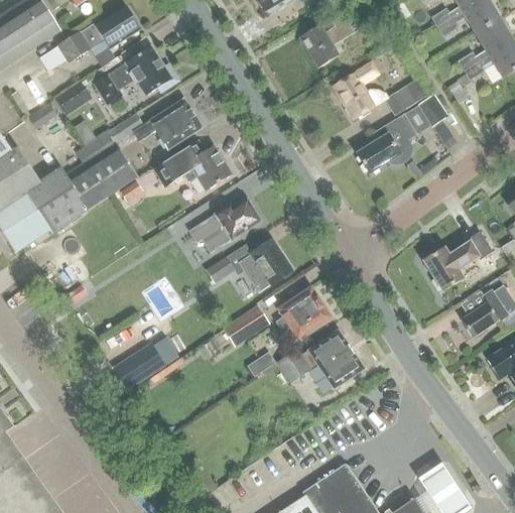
[(0,69),(58,31),(37,0),(23,0),(0,15),(0,69)]
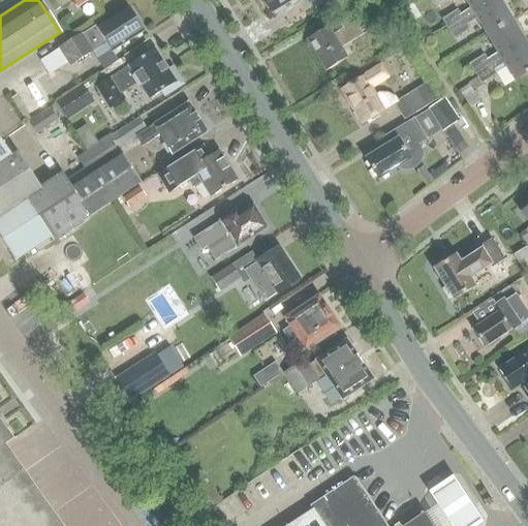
[(48,0),(54,9),(67,0),(74,0),(76,4),(79,2),(80,4),(86,0),(48,0)]
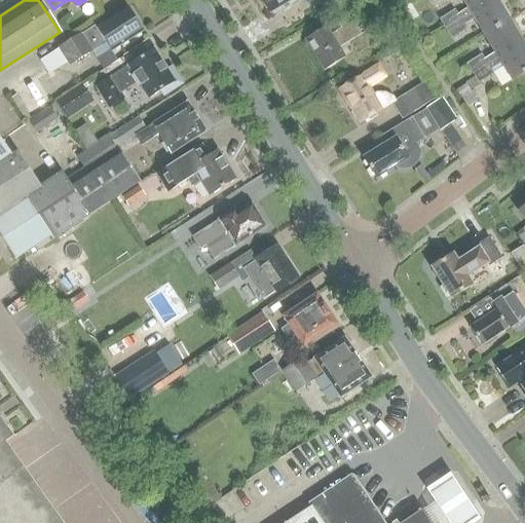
[(263,0),(269,9),(284,0),(263,0)]
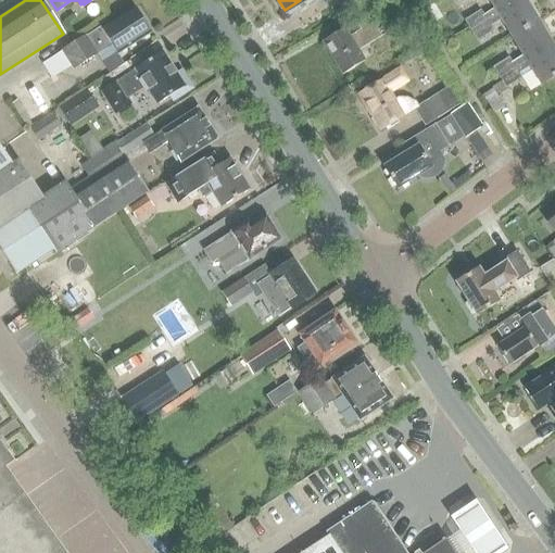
[(464,17),(470,28),(514,0),(490,0),(494,7),(483,12),(480,8),(464,17)]
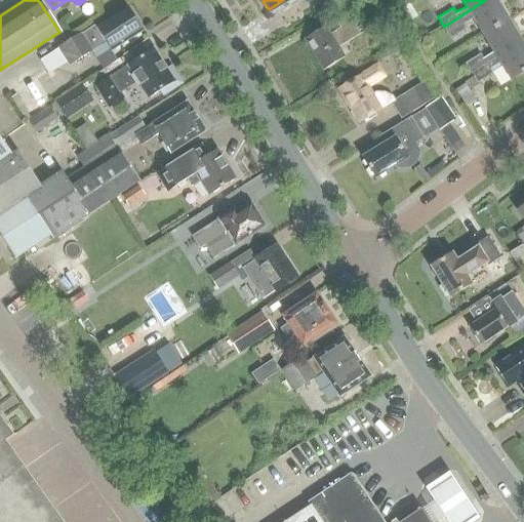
[(473,16),(483,34),(509,18),(497,0),(485,0),(444,27),(450,37),(466,27),(462,23),(473,16)]
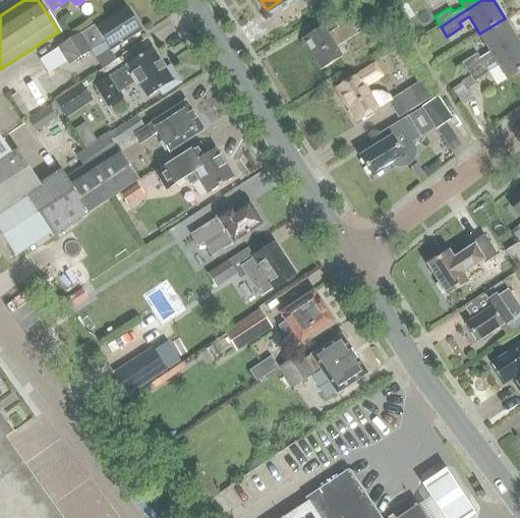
[(140,27),(126,6),(97,25),(96,22),(80,32),(59,45),(69,62),(92,48),(91,48),(104,39),(110,47),(140,27)]
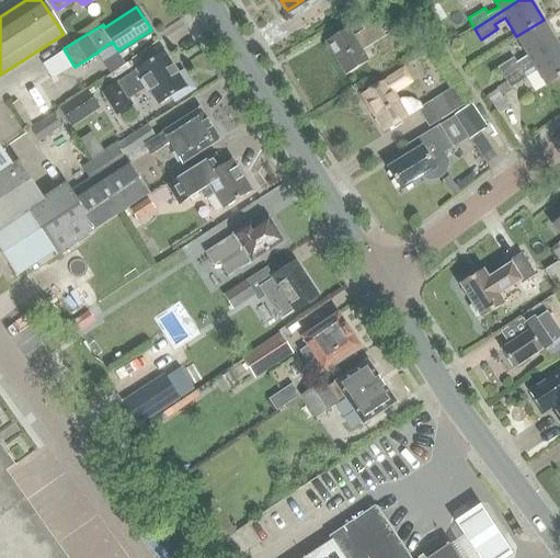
[(353,34),(347,25),(326,40),(346,72),(368,59),(362,48),(386,34),(373,14),(360,22),(363,27),(353,34)]
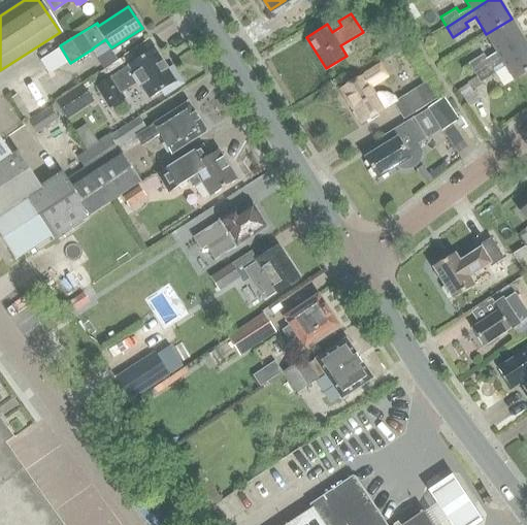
[(468,62),(473,71),(526,41),(512,19),(486,34),(496,51),(487,57),(484,52),(468,62)]
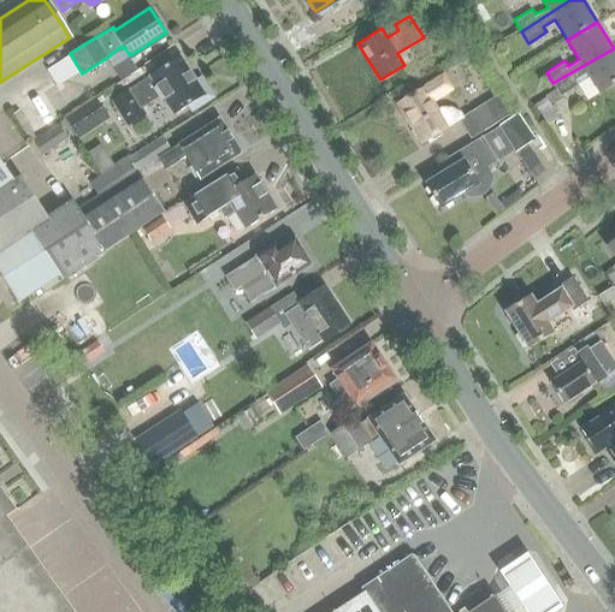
[(579,84),(575,78),(586,71),(599,91),(614,82),(614,48),(553,83),(560,95),(579,84)]
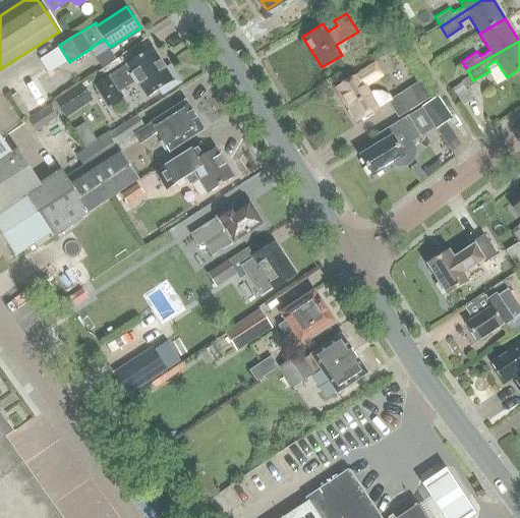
[(109,75),(109,74),(96,83),(109,104),(122,96),(119,92),(137,79),(148,95),(159,88),(162,92),(180,80),(170,63),(165,66),(153,47),(127,63),(117,70),(109,75)]
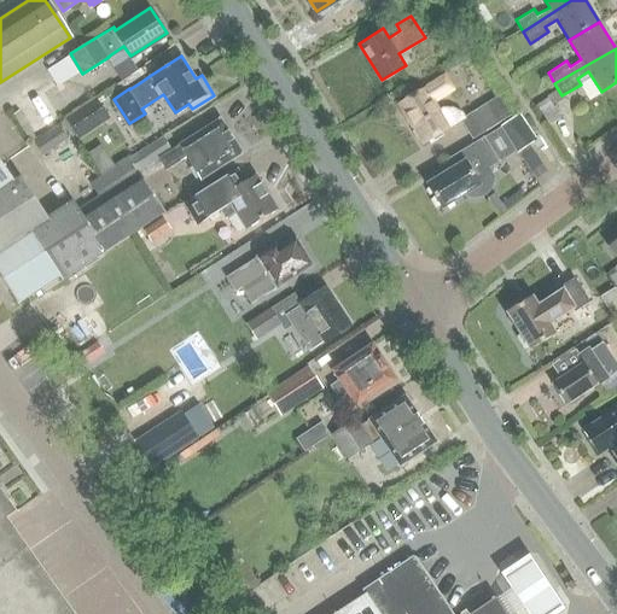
[(438,109),(432,99),(452,87),(444,75),(425,87),(400,101),(424,141),(465,116),(461,111),(453,106),(443,106),(438,109)]
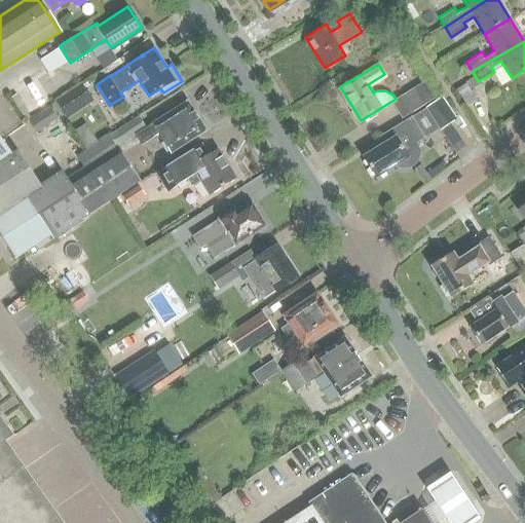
[(424,103),(436,97),(425,79),(414,86),(424,103)]
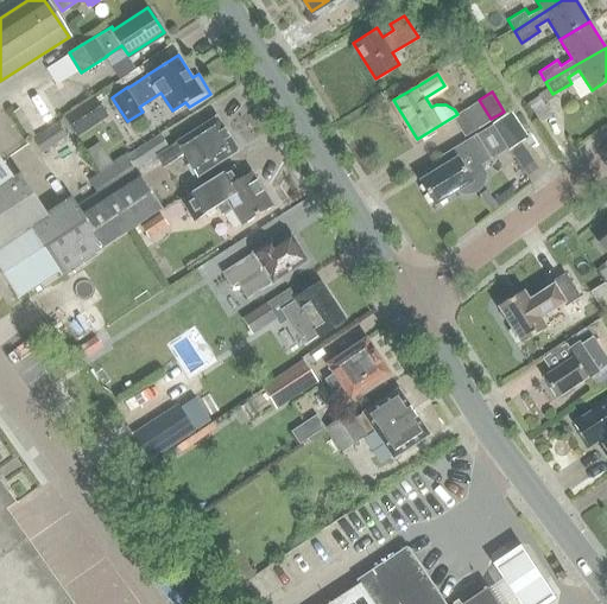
[(94,96),(65,115),(77,132),(105,113),(94,96)]
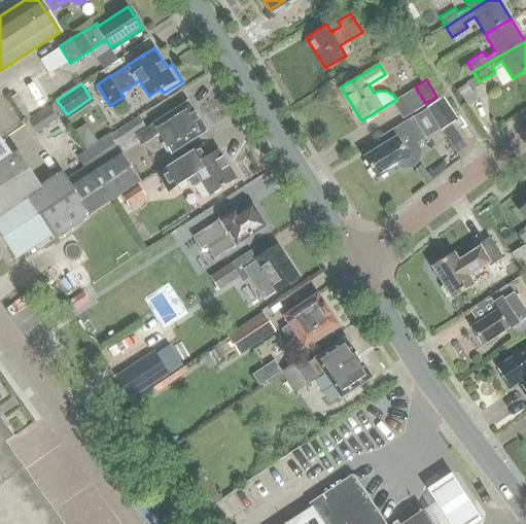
[(454,119),(440,98),(426,107),(442,129),(454,119)]
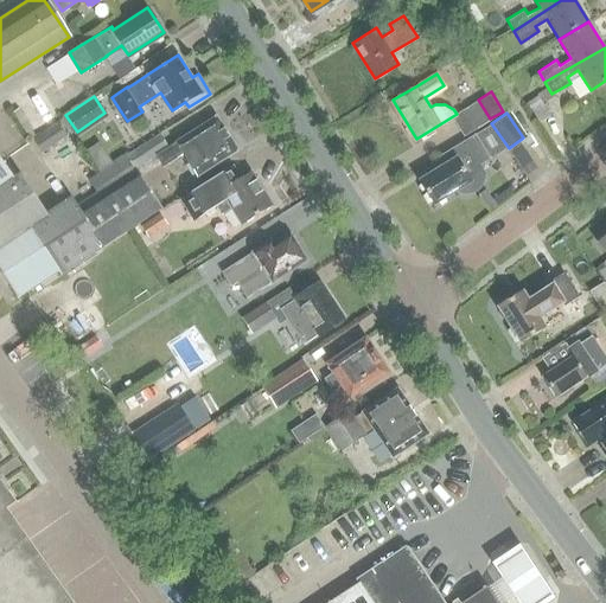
[(184,152),(197,174),(237,149),(216,115),(155,153),(163,165),(184,152)]
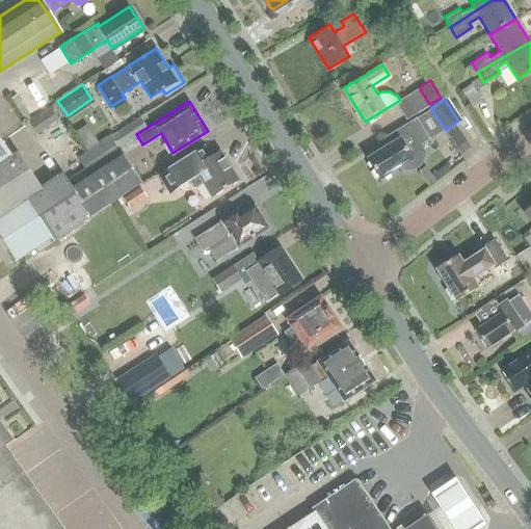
[(36,132),(58,117),(51,106),(28,121),(36,132)]
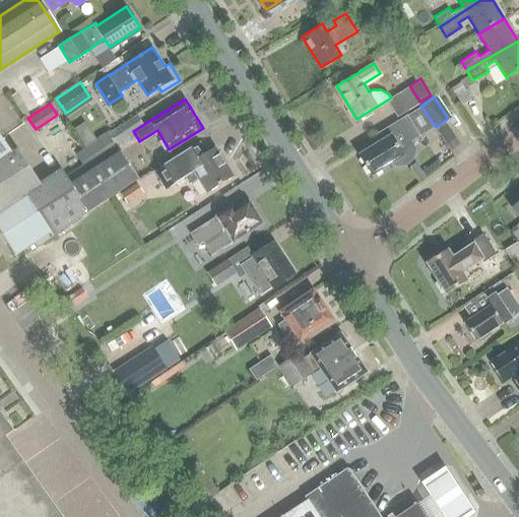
[(143,124),(137,113),(108,131),(115,142),(143,124)]
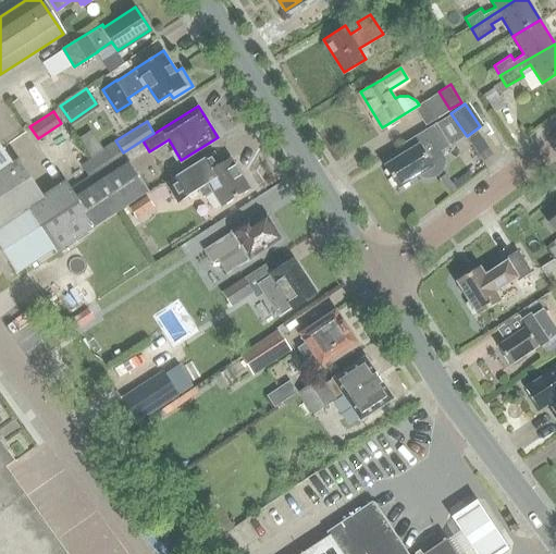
[(443,167),(445,162),(445,158),(441,150),(449,144),(436,122),(402,143),(406,151),(384,164),(398,186),(419,174),(423,175),(428,176),(432,175),(436,173),(441,170),(443,167)]
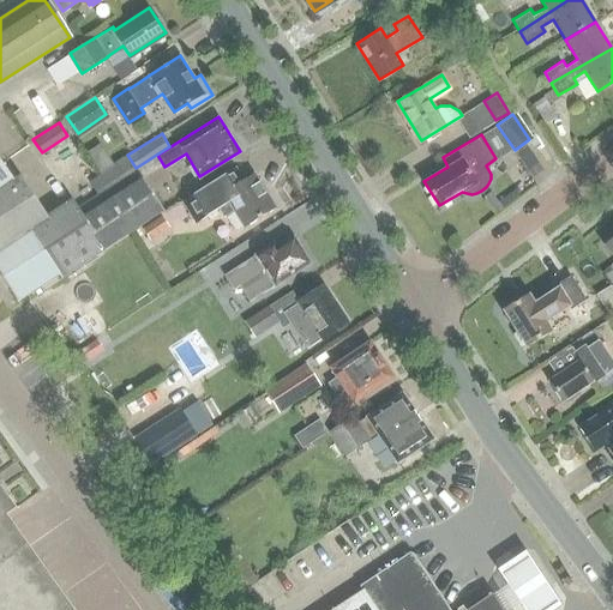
[(115,162),(108,152),(94,161),(101,171),(115,162)]
